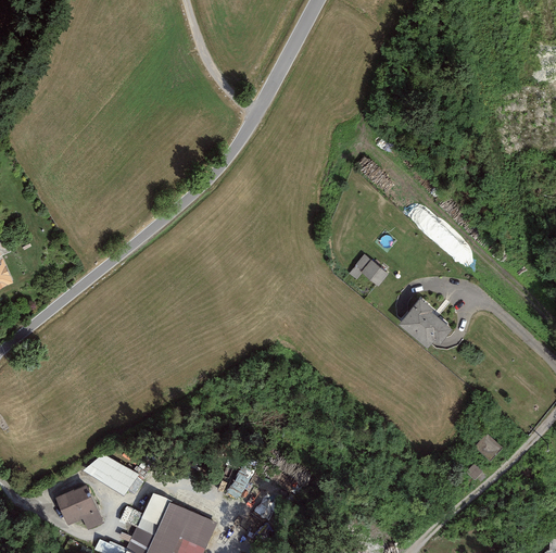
[(0,284),(12,280),(1,249),(0,249),(0,284)]
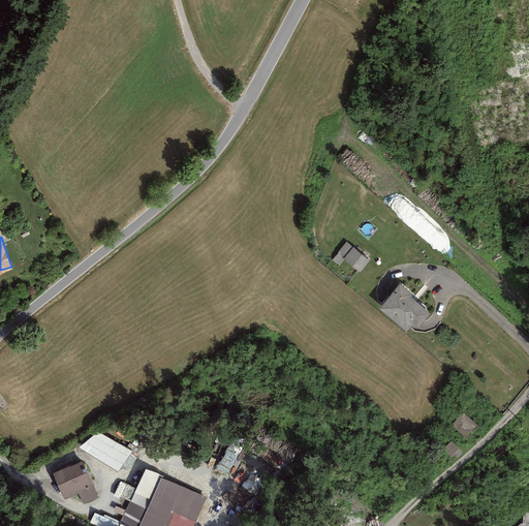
[(369,259),(346,242),(332,261),(340,268),(345,260),(360,272),(369,259)]
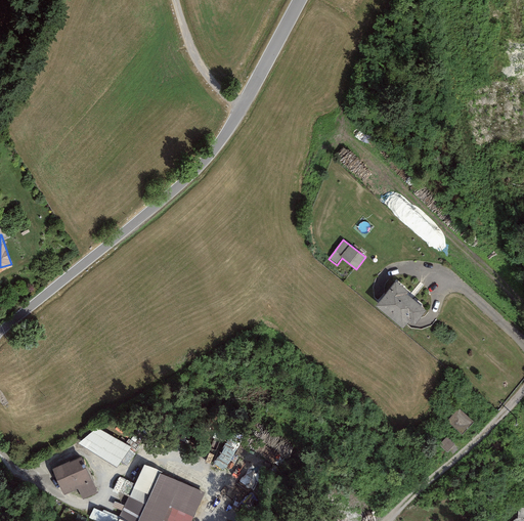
[(428,305),(394,275),(373,300),(401,326),(410,315),(416,319),(428,305)]
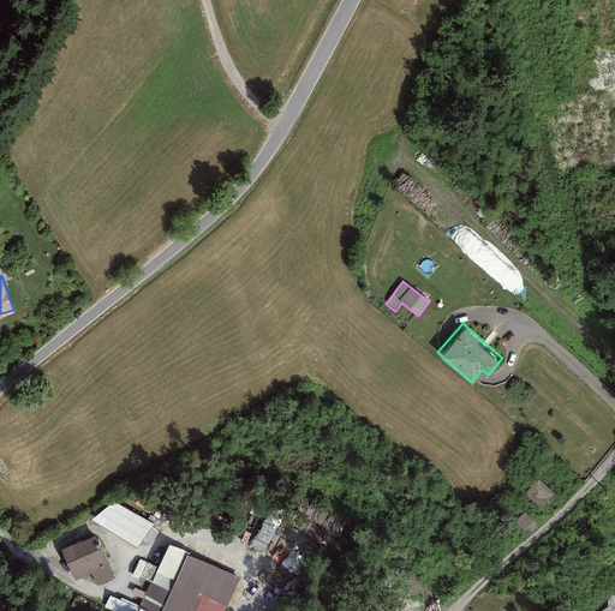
[(525,492),(543,508),(556,493),(538,478),(525,492)]
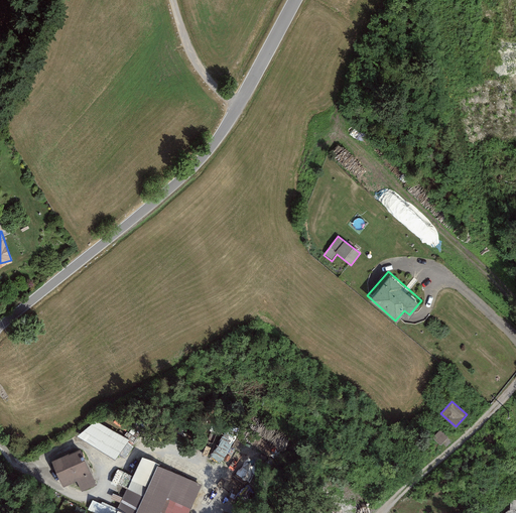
[(229,418),(211,461),(222,466),(241,423),(229,418)]
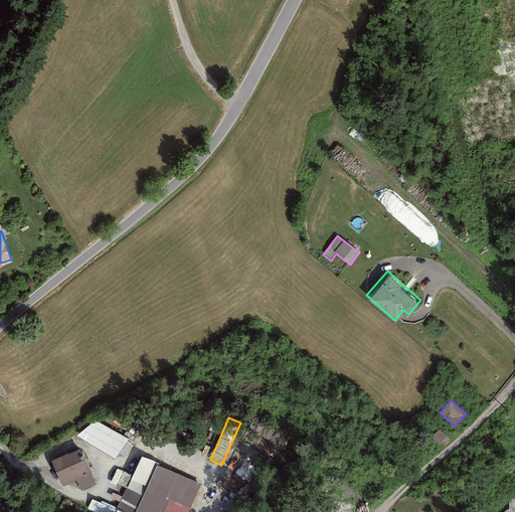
[(96,419),(76,434),(113,458),(128,439),(96,419)]
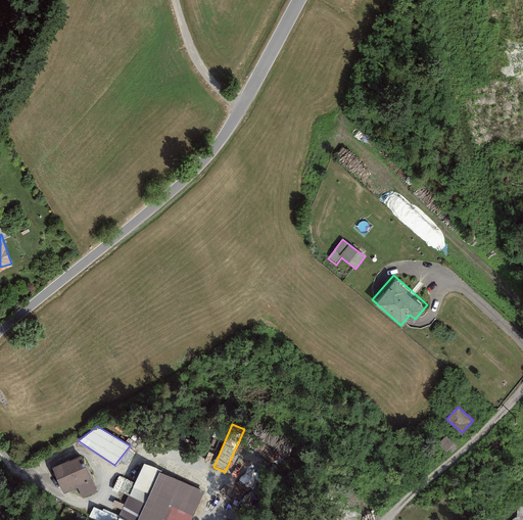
[(80,454),(53,465),(64,491),(77,485),(83,499),(97,492),(80,454)]
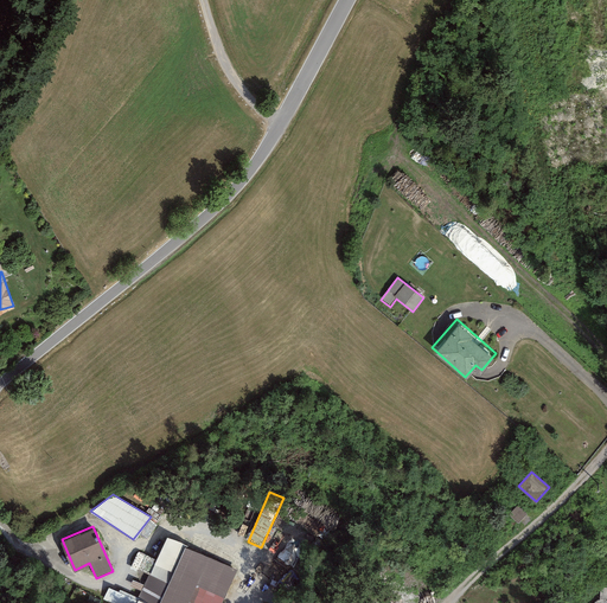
[(223,602),(238,570),(166,538),(136,602),(223,602)]
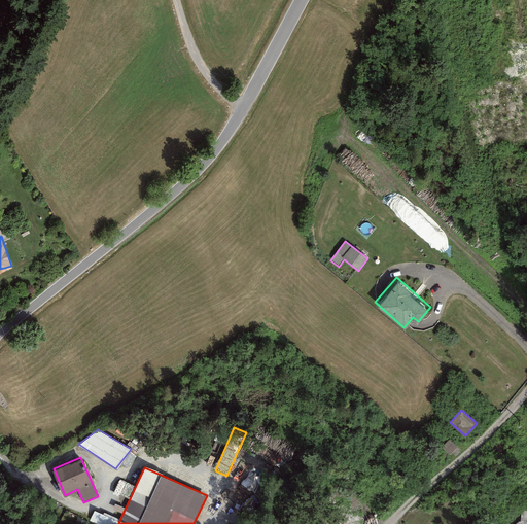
All buildings are outlined.
